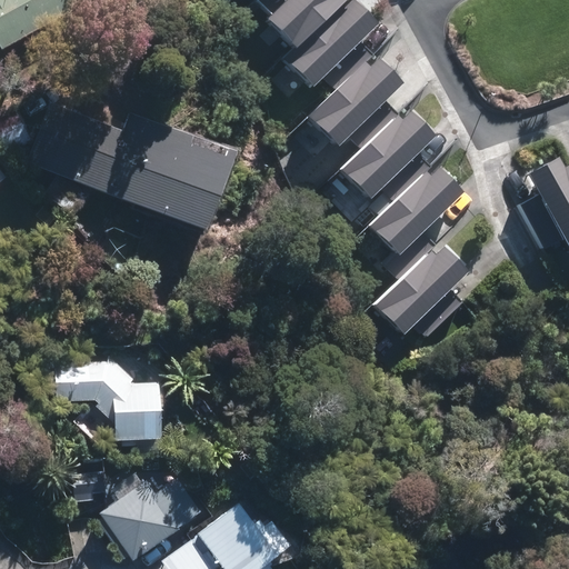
[(0,0),(0,40),(7,52),(96,0),(0,0)]
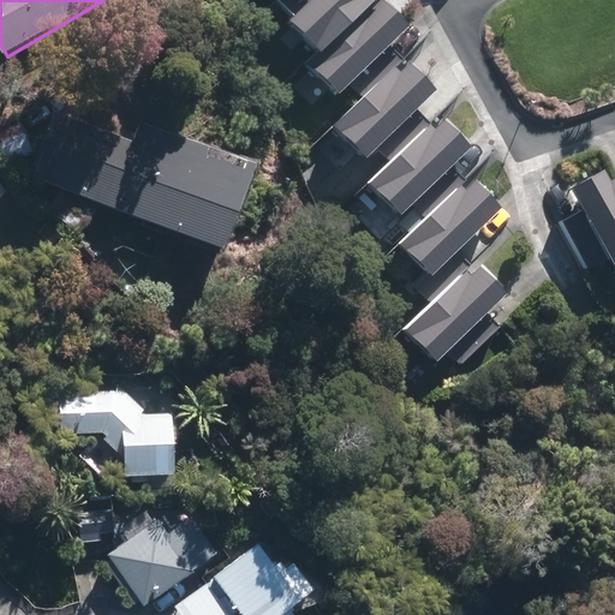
[(311,0),(280,30),(311,61),(371,3),(368,0),(311,0)]
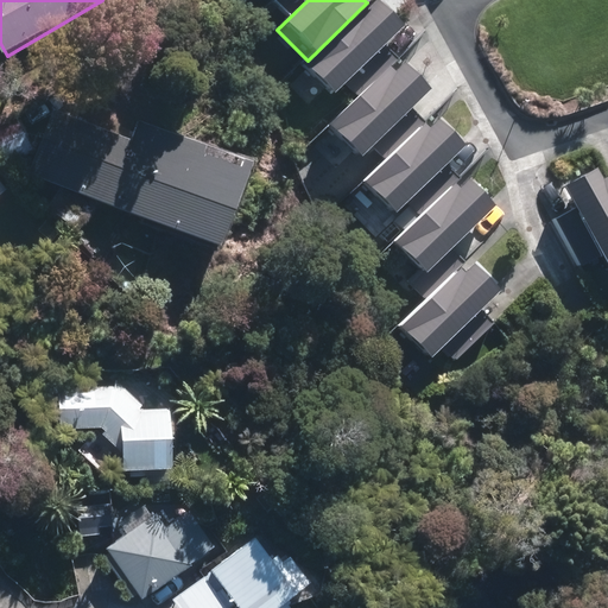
[(350,163),(422,96),(396,69),(385,78),(381,75),(321,132),(350,163)]
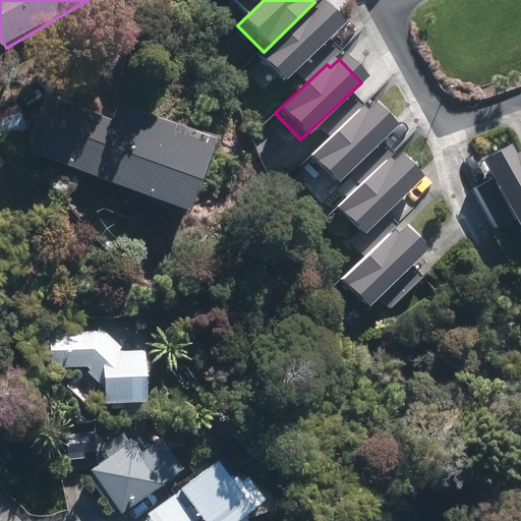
[(26,147),(198,215),(227,142),(121,101),(114,119),(48,93),(26,147)]
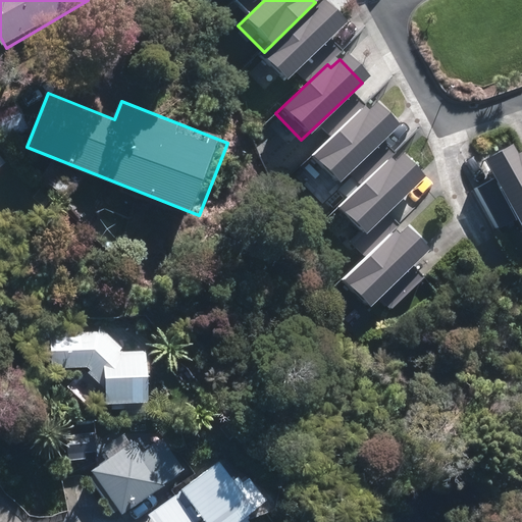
[(0,135),(4,142),(33,123),(16,97),(0,106),(0,135)]
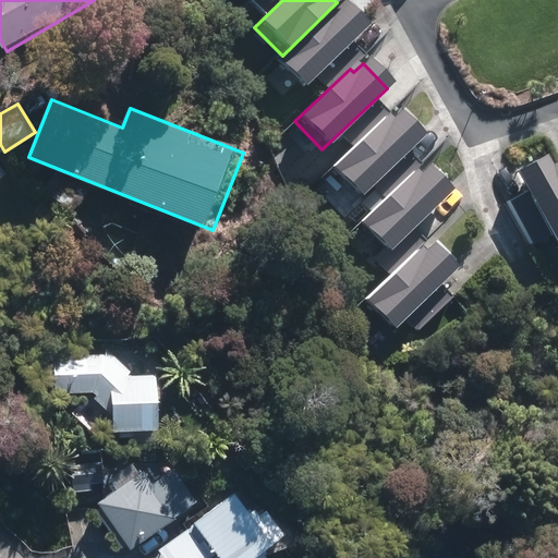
[(353,202),(417,140),(395,116),(385,124),(381,120),(326,173),(353,202)]
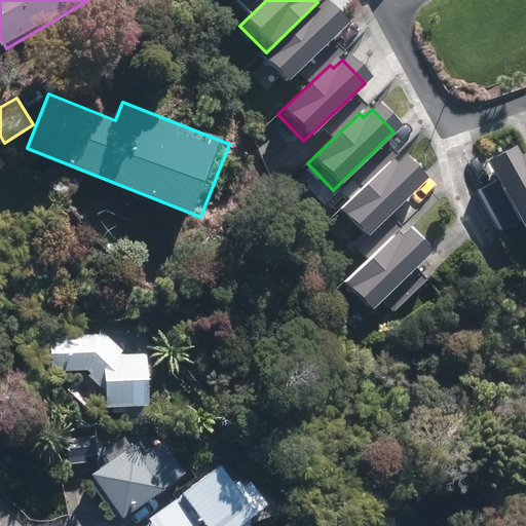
[(525,162),(522,155),(514,159),(510,151),(481,164),(491,185),(476,193),(496,233),(512,226),(519,240),(525,236),(525,162)]
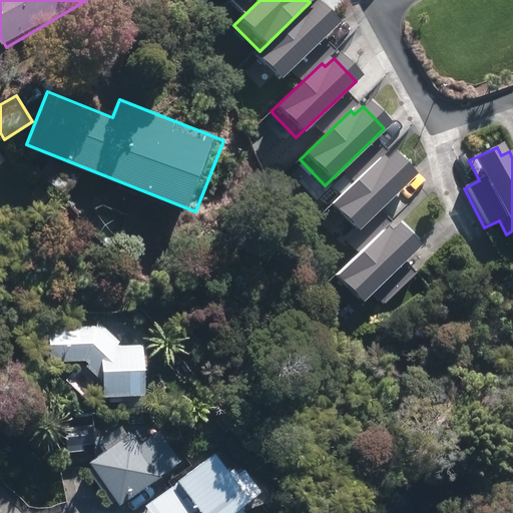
[(352,234),(411,178),(389,155),(381,163),(377,160),(327,208),(352,234)]
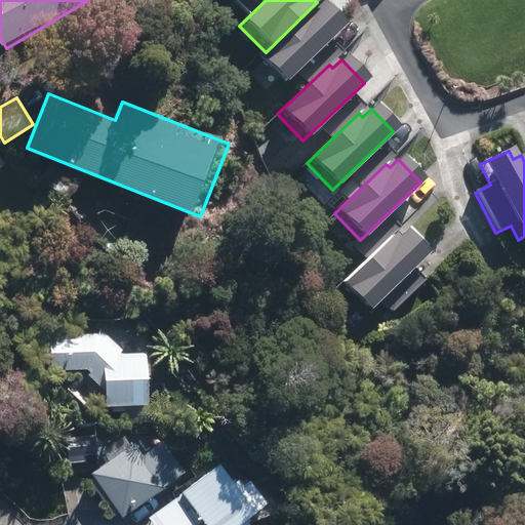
[(72,198),(84,179),(54,161),(42,179),(72,198)]
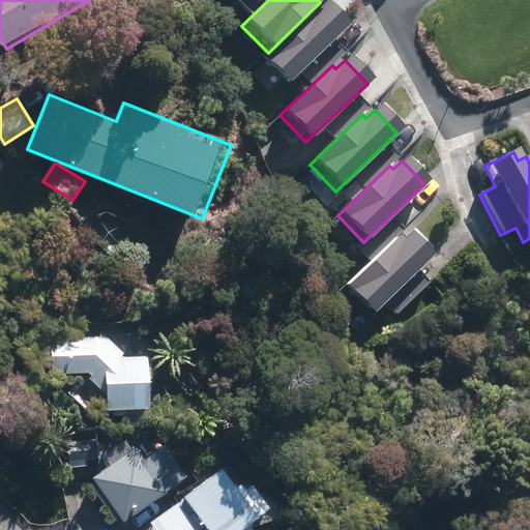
[(367,317),(429,258),(407,235),(398,243),(394,239),(342,290),(367,317)]
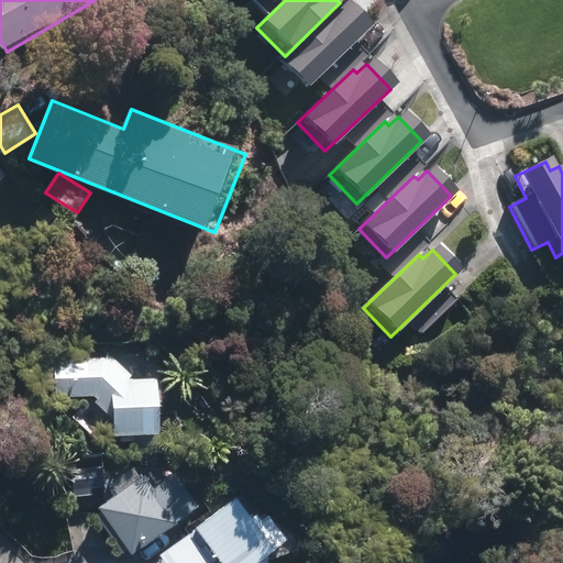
[(147,384),(119,356),(99,356),(54,357),(55,399),(89,398),(118,421),(118,435),(165,435),(165,384),(147,384)]
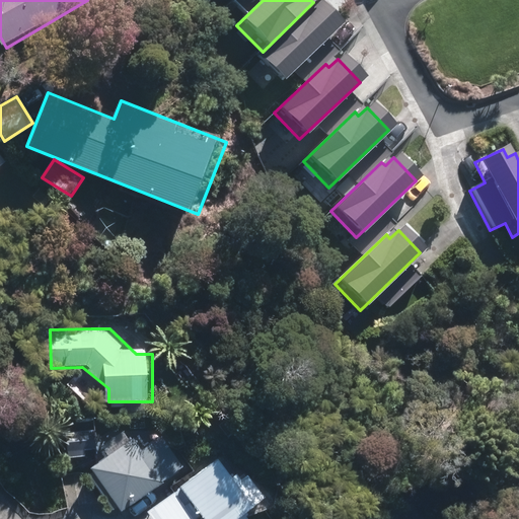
[(123,512),(186,468),(163,435),(142,450),(134,439),(92,467),(123,512)]
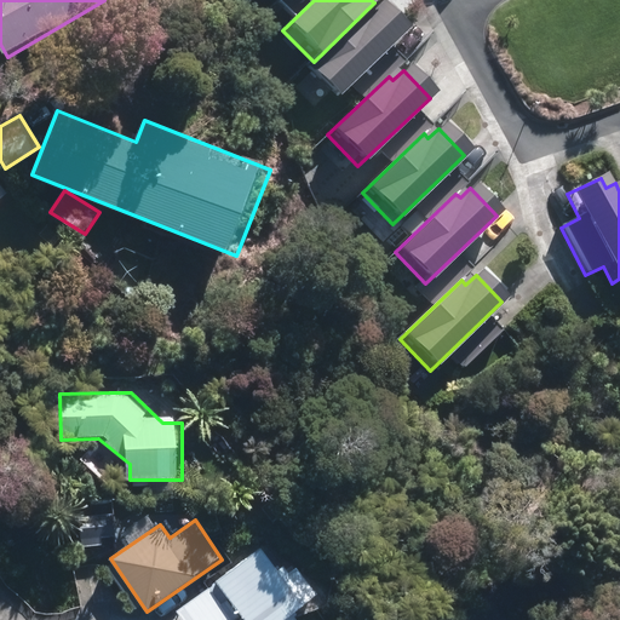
[(290,619),(306,608),(263,547),(218,581),(229,597),(222,603),(210,586),(176,610),(182,619),(233,619),(242,613),(247,619),(290,619)]
